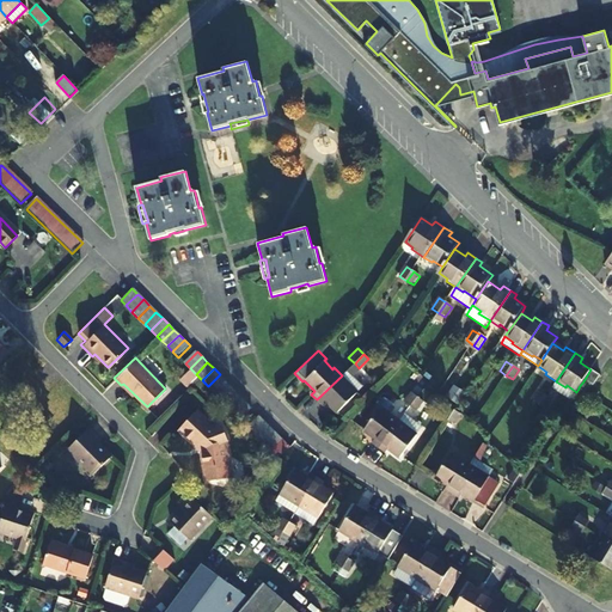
[(600,377),(591,369),(583,381),(593,387),(600,377)]
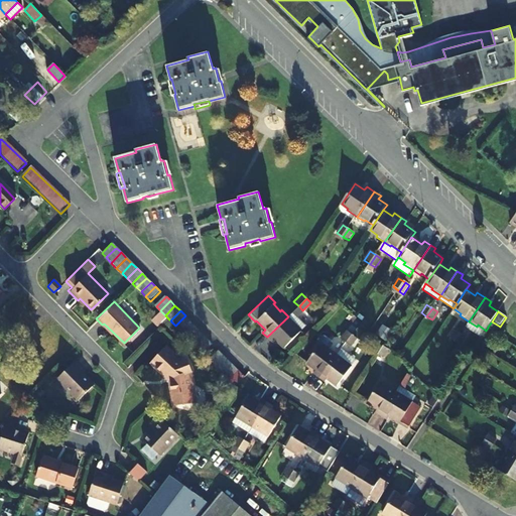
[(185,315),(175,326),(179,330),(189,319),(185,315)]
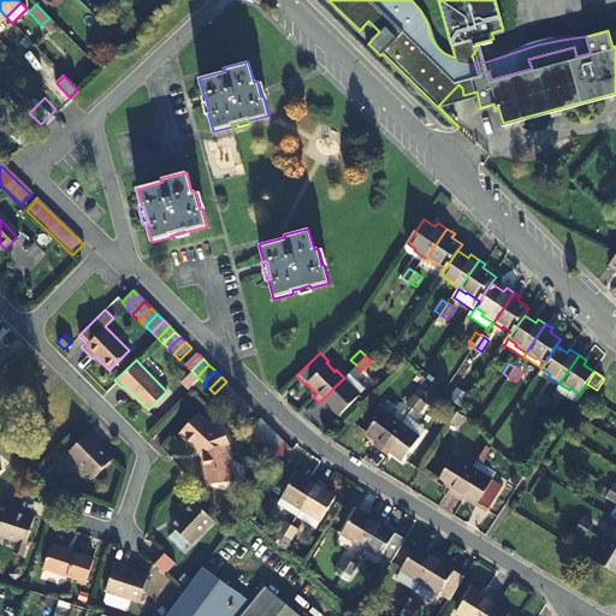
[(344,378),(319,402),(325,409),(329,406),(338,415),(359,396),(351,388),(353,386),(344,378)]
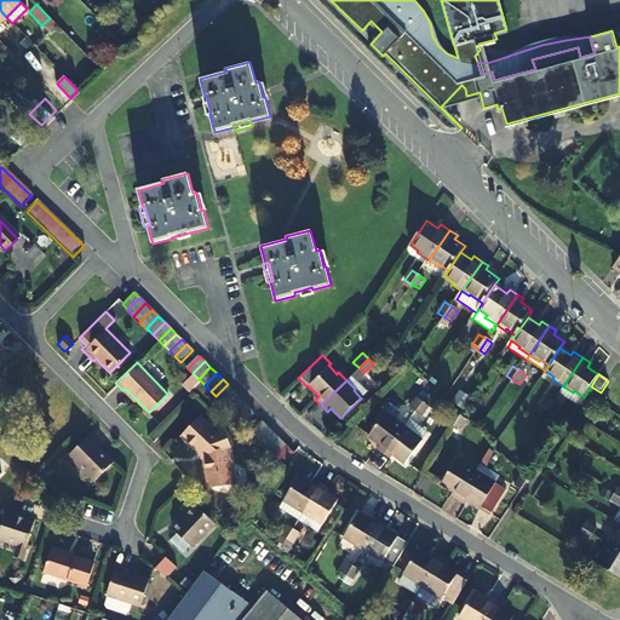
[(222,402),(234,390),(228,384),(216,396),(222,402)]
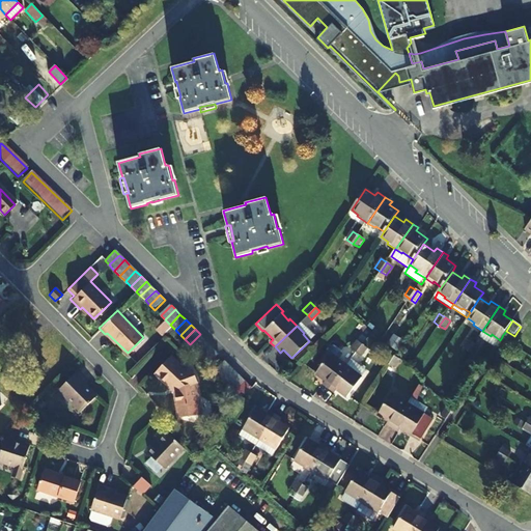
[(495,347),(500,340),(492,334),(491,336),(482,331),(478,336),(495,347)]
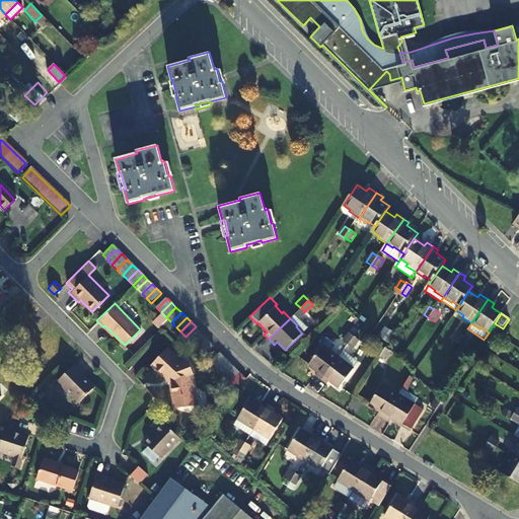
[(191,342),(201,331),(196,326),(186,337),(191,342)]
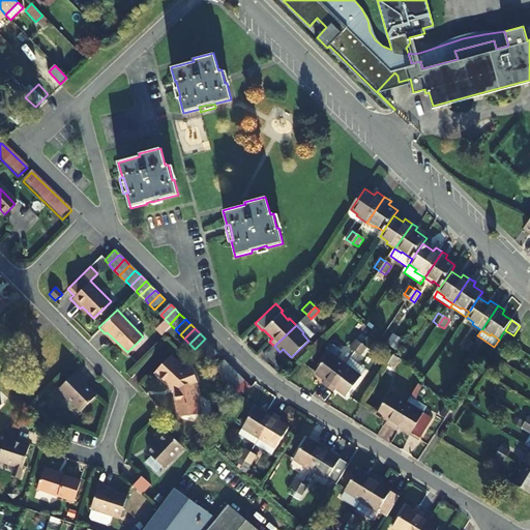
[(393,334),(387,344),(394,349),(401,340),(393,334)]
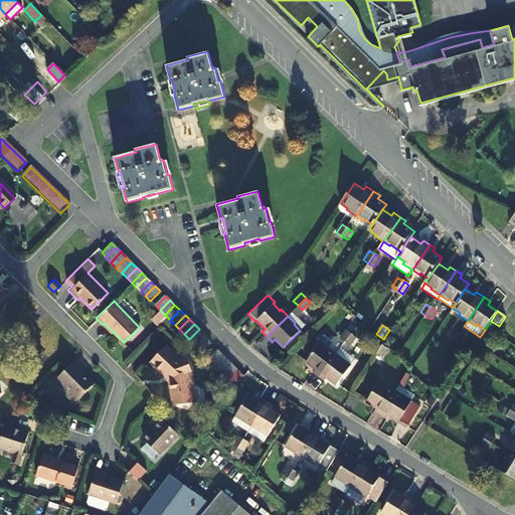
[(204,334),(199,329),(189,339),(194,344),(204,334)]
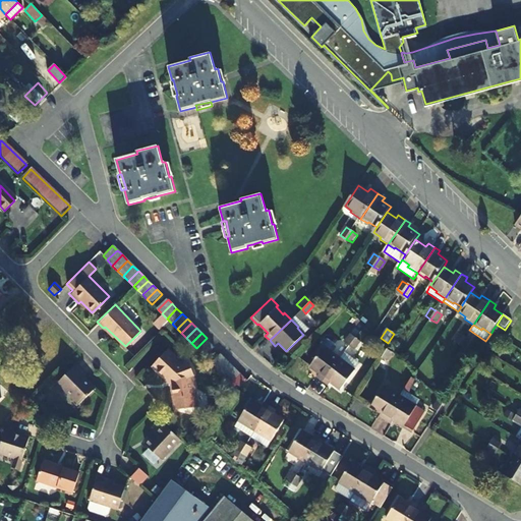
[(345,341),(350,345),(357,337),(352,333),(345,341)]
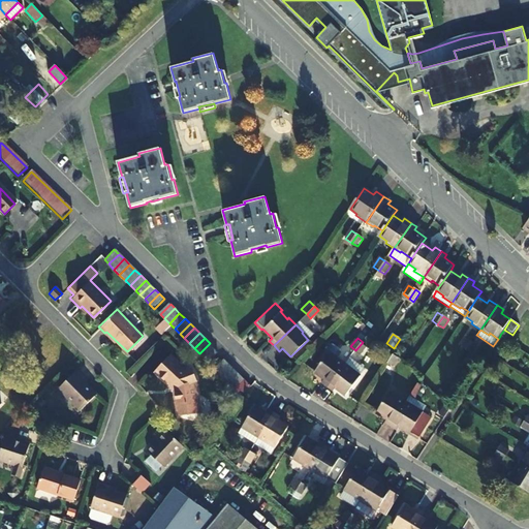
[(466,350),(472,342),(467,339),(461,347),(466,350)]
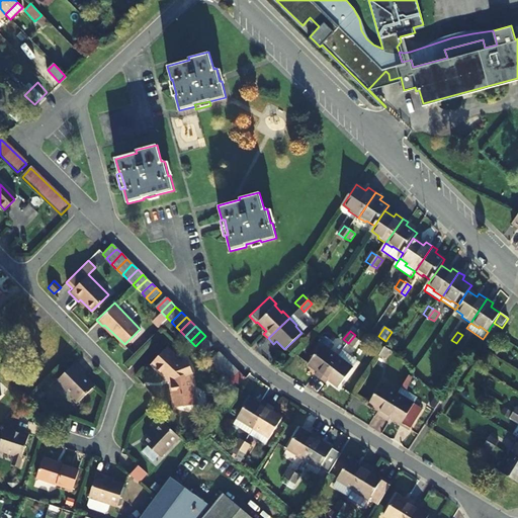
[(355,335),(348,343),(353,347),(359,338),(355,335)]
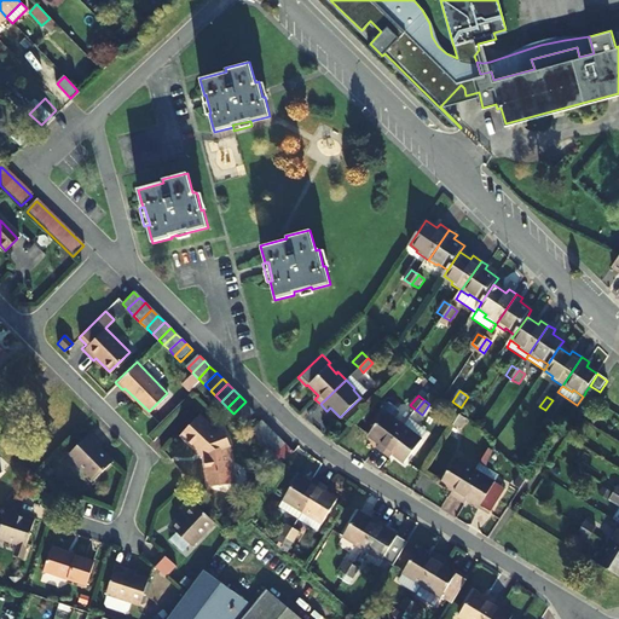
[(553,400),(545,410),(553,414),(559,405),(553,400)]
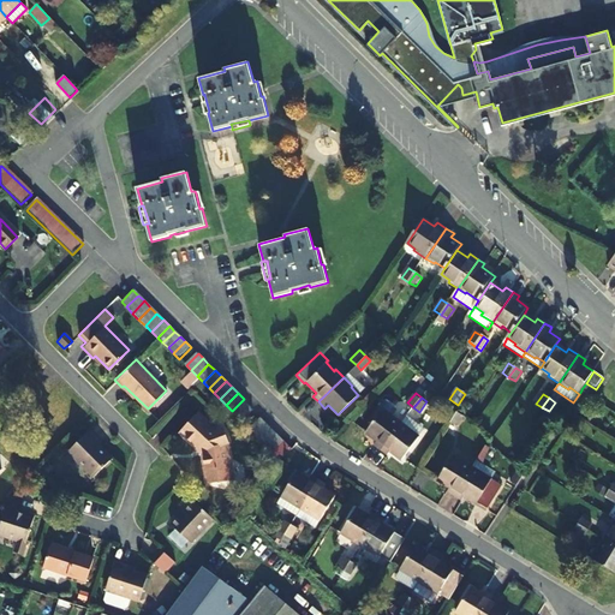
[(238,416),(249,404),(244,399),(232,411),(238,416)]
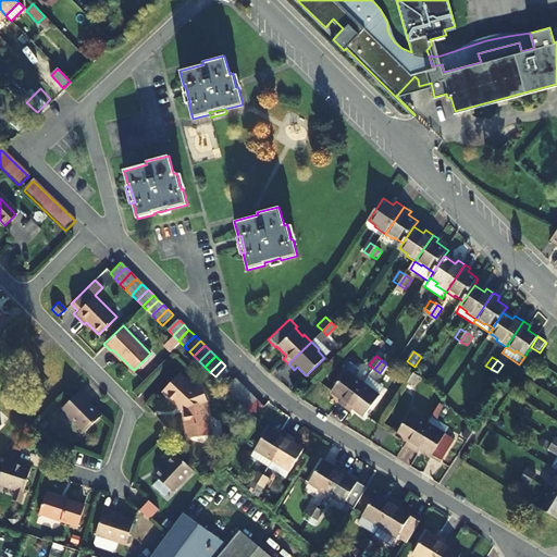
[(364,382),(356,375),(360,369),(349,361),(342,371),(345,373),(331,392),(341,399),(338,404),(345,408),(364,382)]
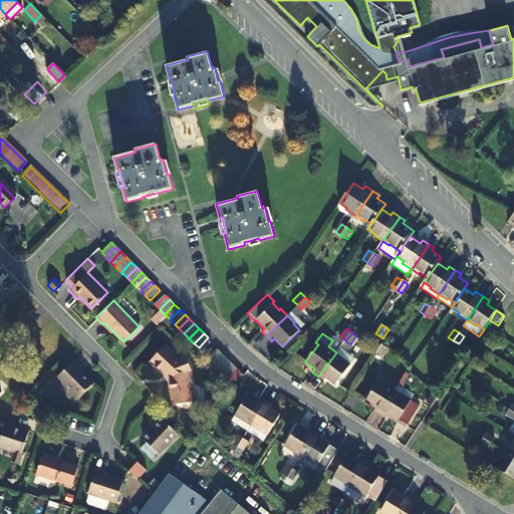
[(199,347),(203,351),(213,342),(208,337),(199,347)]
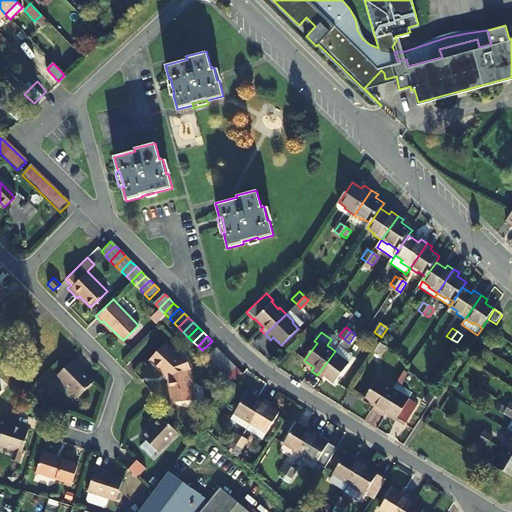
[(387,346),(382,342),(376,351),(382,355),(387,346)]
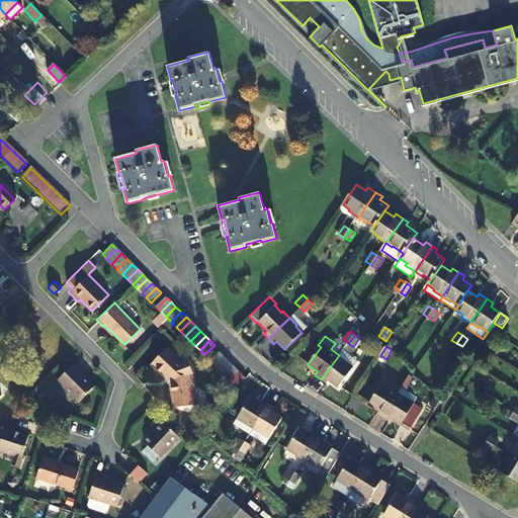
[(192,370),(188,359),(182,362),(167,347),(151,363),(169,380),(174,407),(195,403),(190,371),(192,370)]
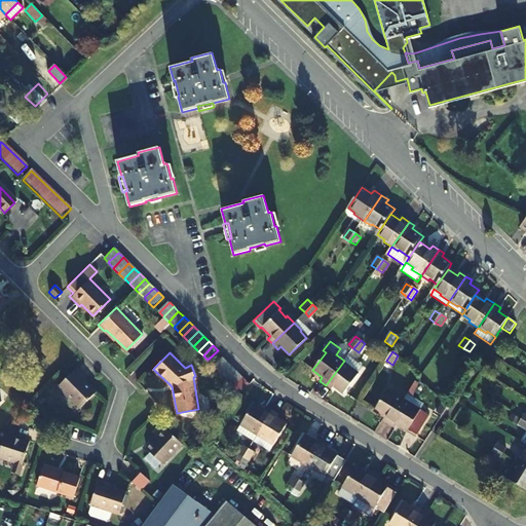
[(347,357),(344,361),(352,368),(351,369),(359,374),(363,369),(347,357)]
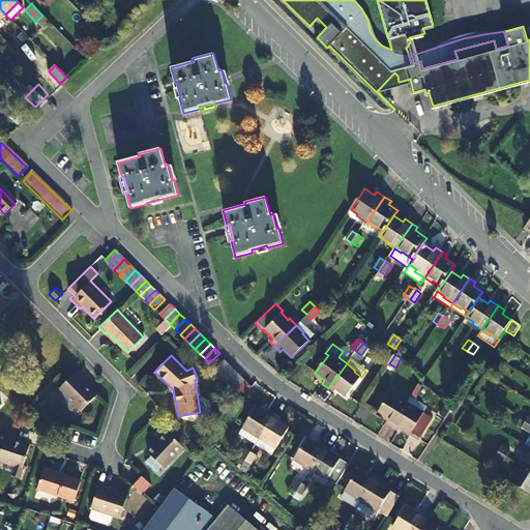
[(222,375),(231,364),(226,360),(216,370),(222,375)]
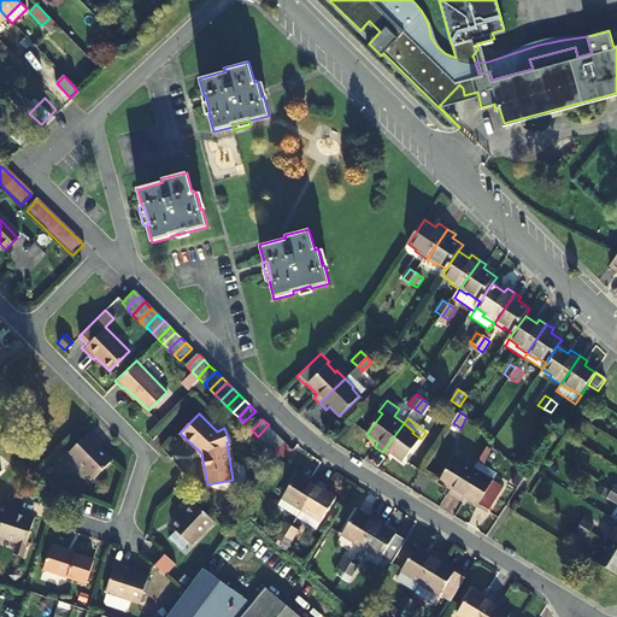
[(413,432),(404,423),(382,452),(388,458),(392,454),(403,462),(421,439),(412,433),(413,432)]
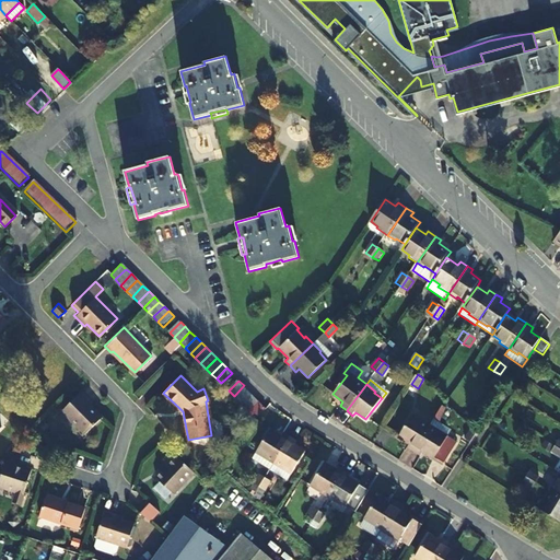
[(240,401),(249,391),(244,385),(234,396),(240,401)]
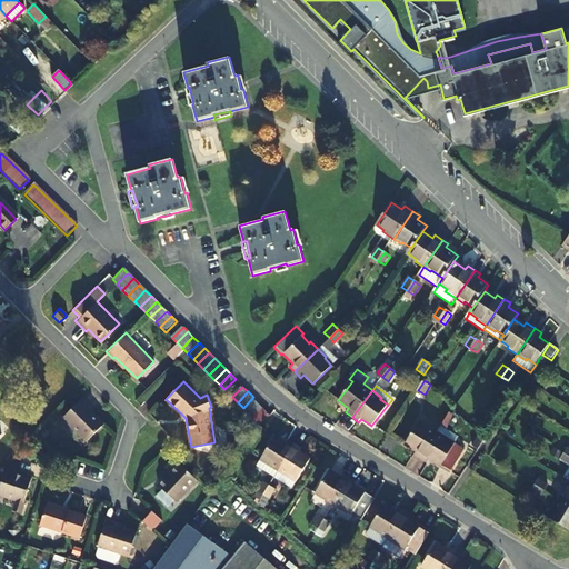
[(248,412),(259,402),(253,397),(243,408),(248,412)]
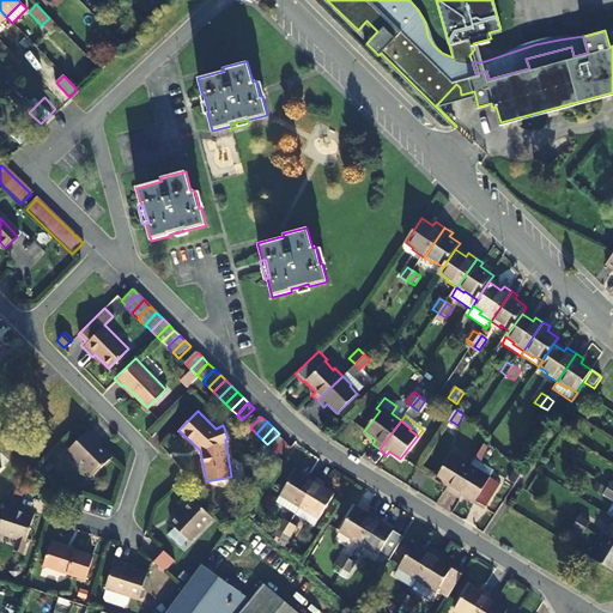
[(87,430),(67,450),(93,477),(113,457),(98,443),(99,442),(87,430)]
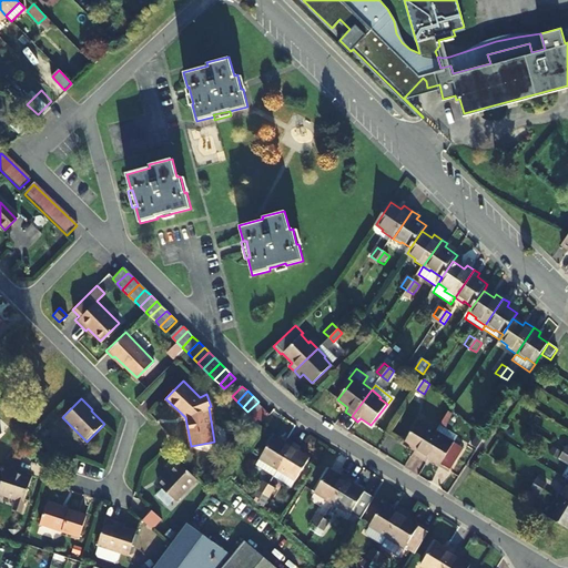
[(253,417),(264,406),(259,402),(247,412),(253,417)]
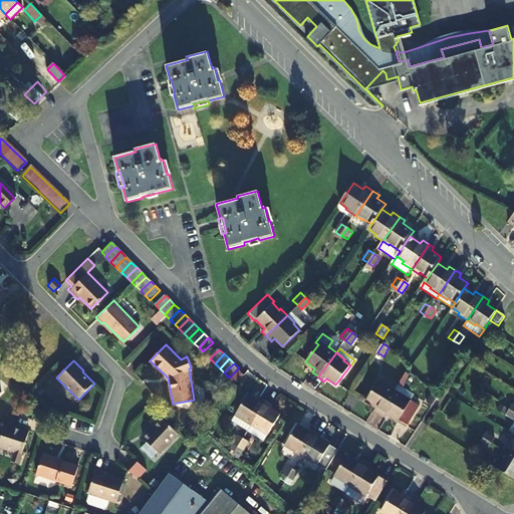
[(229,377),(237,386),(245,373),(239,367),(229,377)]
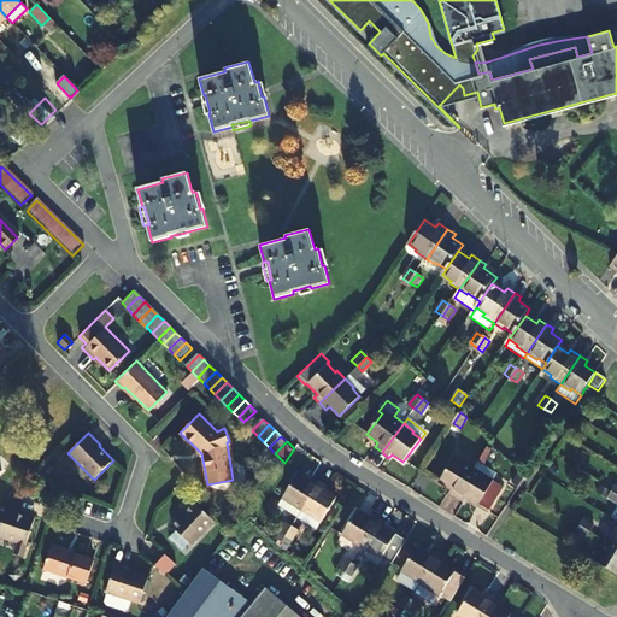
[(447,493),(454,497),(474,465),(463,459),(462,460),(454,456),(438,481),(450,488),(447,493)]
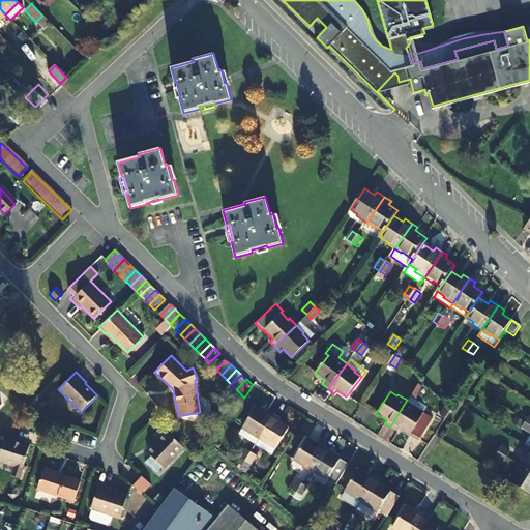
[(407,400),(390,427),(396,431),(399,427),(409,433),(409,434),(417,440),(432,417),(415,407),(416,405),(407,400)]
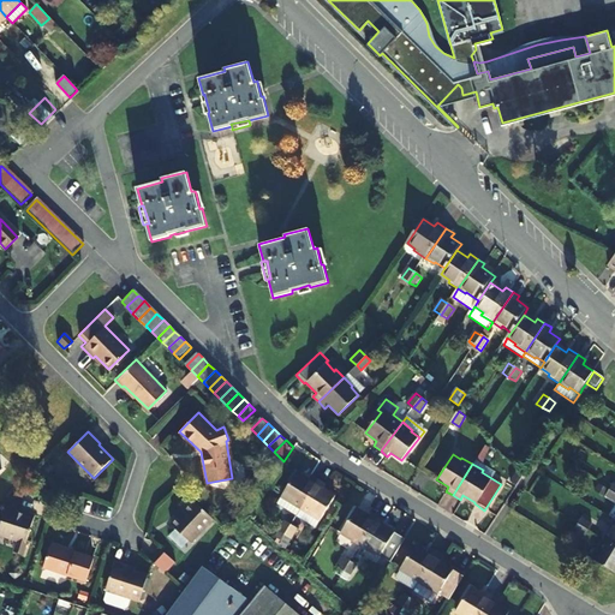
[(512,479),(518,484),(526,473),(519,469),(512,479)]
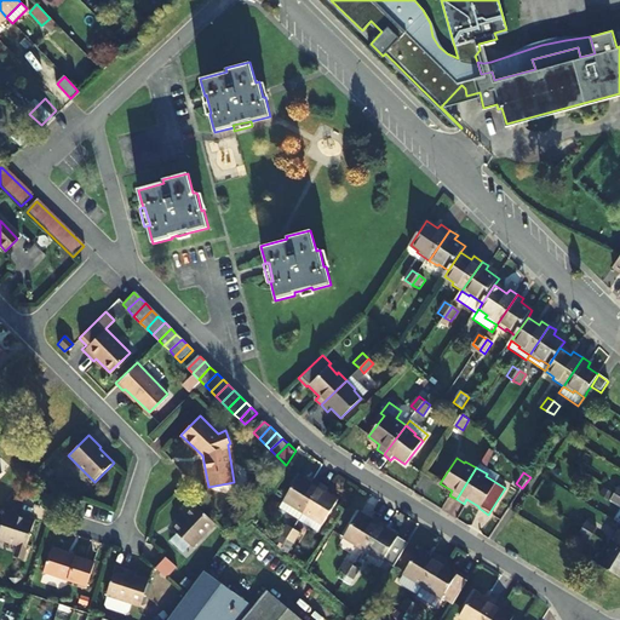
[(291,507),(300,514),(319,482),(313,478),(310,482),(296,475),(281,499),(291,505),(291,507)]
